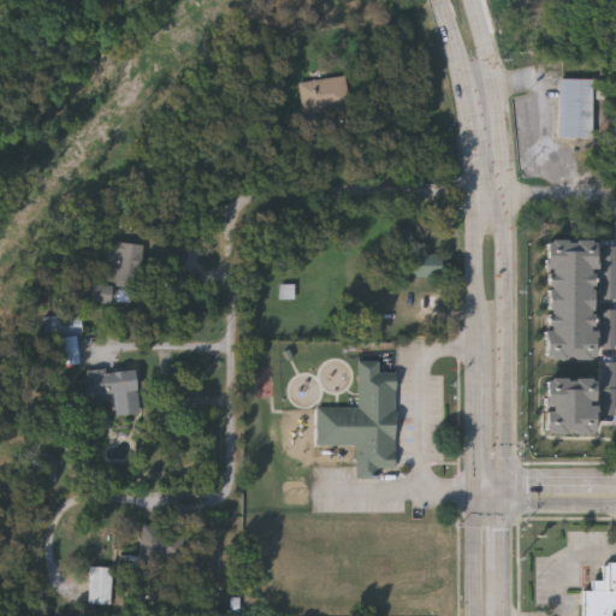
[(297,81),(344,75),(349,107),(302,113),(297,81)]
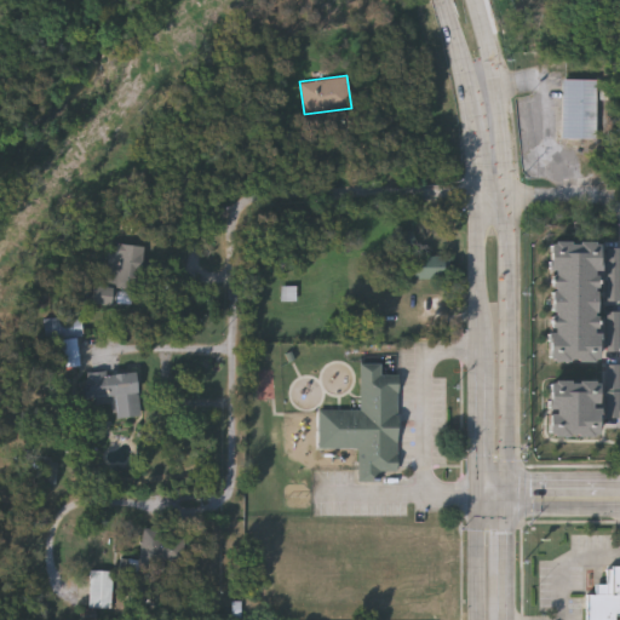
[(597,139),(598,80),(564,80),(563,139),(597,139)]
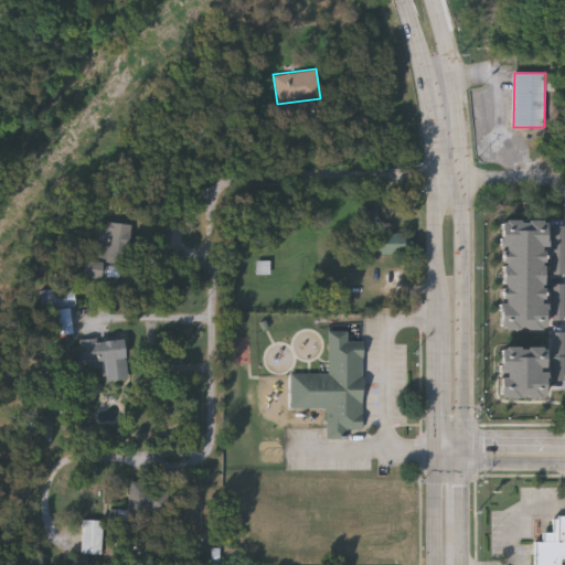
[(83,275),(86,243),(98,244),(100,220),(129,223),(124,263),(107,260),(105,278),(83,275)]
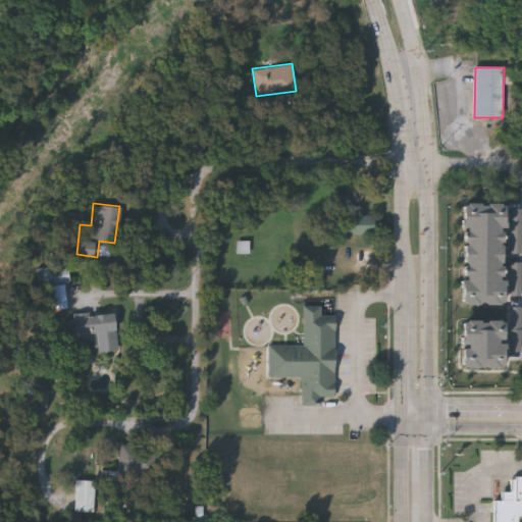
[(503,228),(506,228),(505,204),(464,205),(464,228),(465,228),(467,280),(463,280),(464,305),(506,304),(505,280),(504,280),(503,228)]
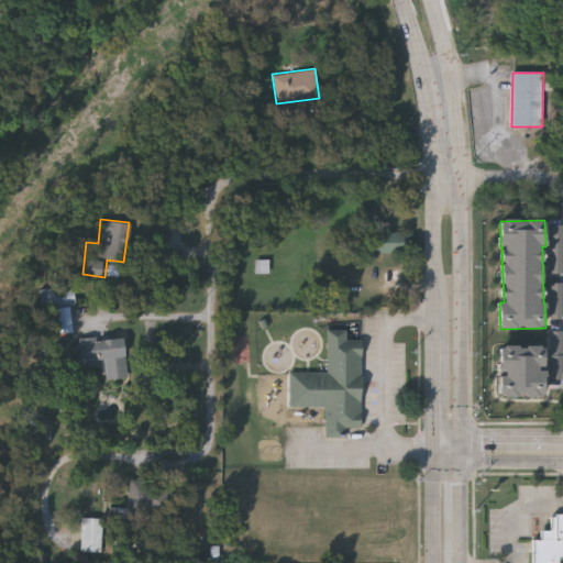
[(562,225),(552,225),(552,274),(562,273),(562,225)]
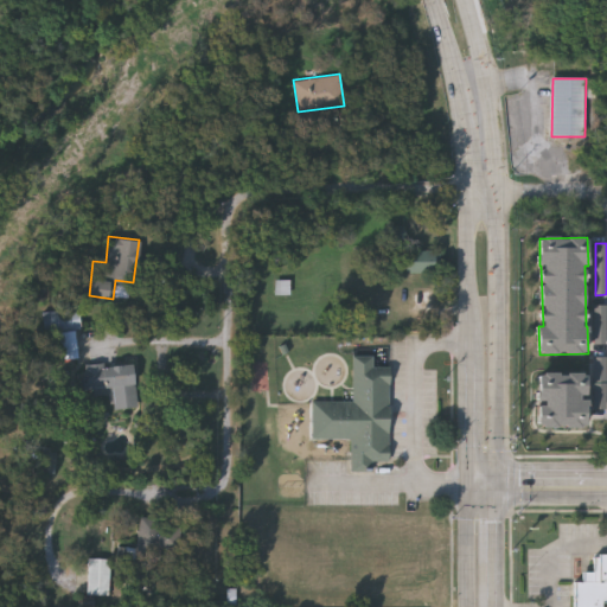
[(433,270),(407,270),(407,260),(433,260),(433,270)]
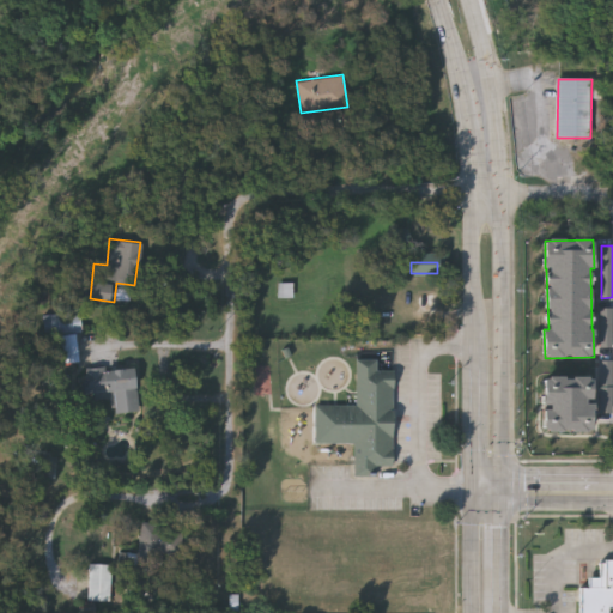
[(292,283),(292,296),(279,296),(279,283),(292,283)]
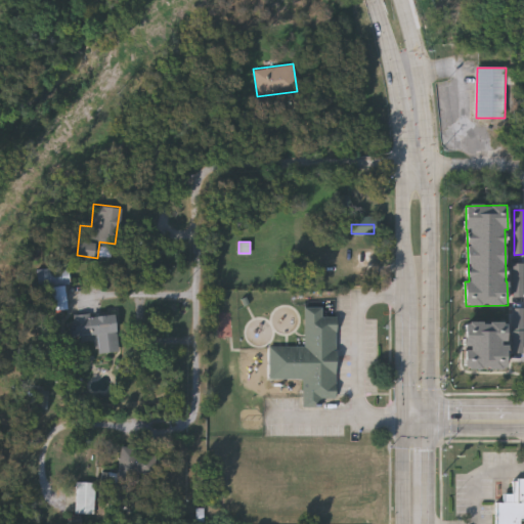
[(514,298),(523,297),(523,263),(514,264),(514,298)]
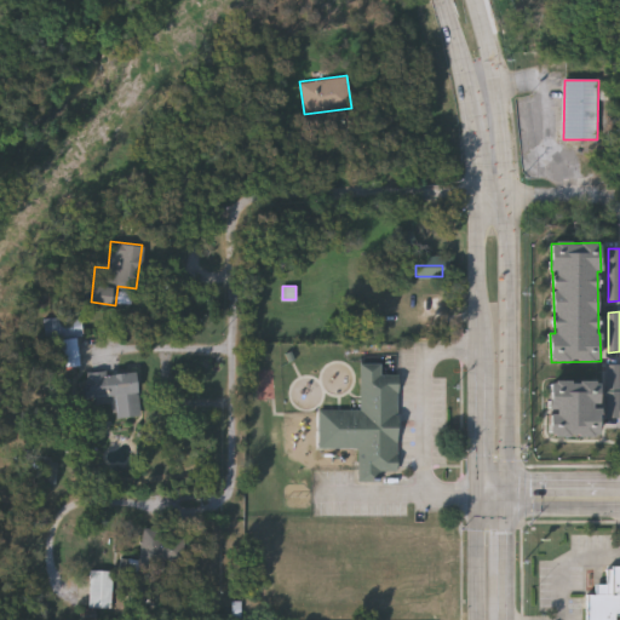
[(82,336),(75,336),(78,363),(59,365),(58,338),(45,338),(44,316),(81,314),(82,336)]
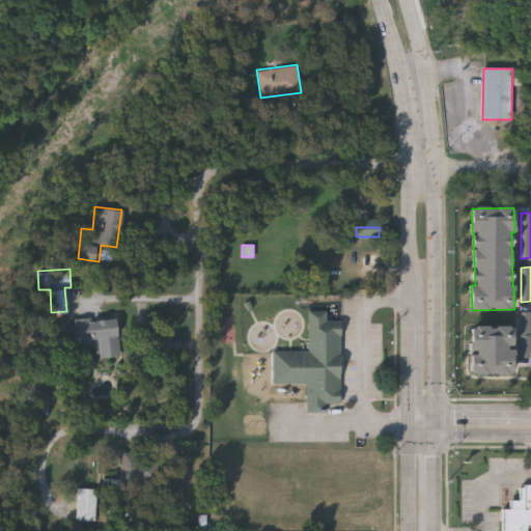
[(340,401),(323,401),(323,411),(307,411),(307,383),(273,382),(273,350),(308,350),(309,309),(327,310),(326,319),(341,319),(340,401)]
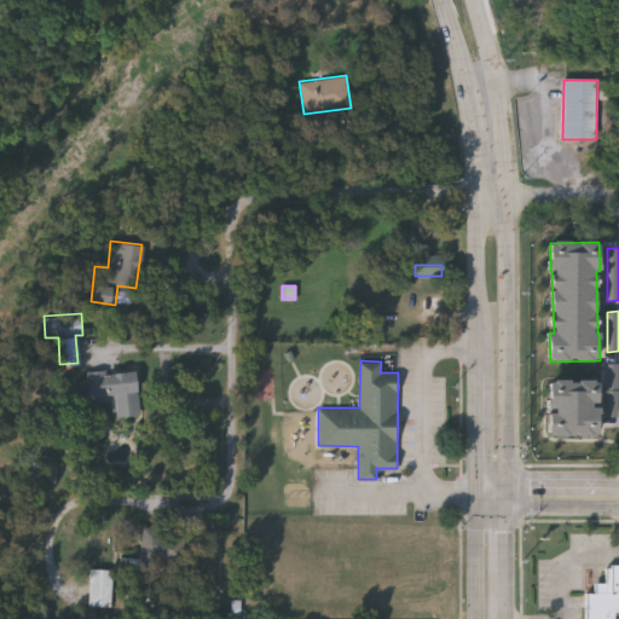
[(618,364),(606,364),(607,417),(618,417),(618,364)]
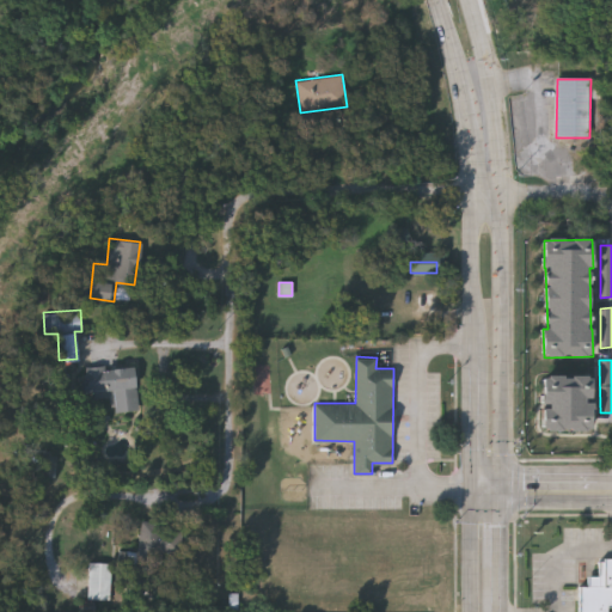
[(134,363),(139,409),(112,412),(111,395),(87,398),(84,368),(134,363)]
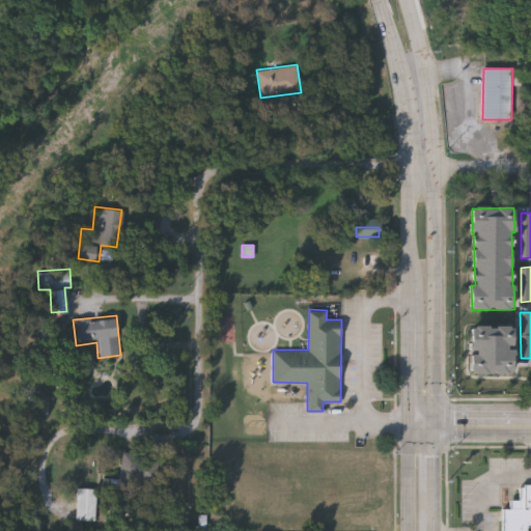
[(514,374),(514,347),(513,347),(514,328),(472,327),(472,353),(472,373),(514,374)]
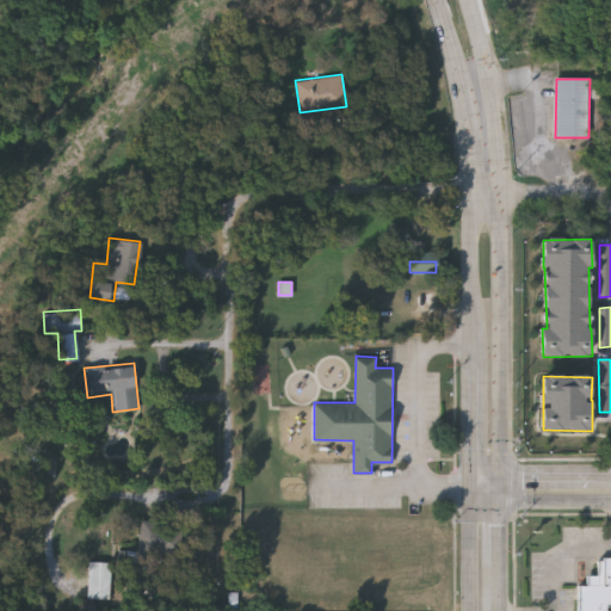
[(136,563),(141,522),(181,526),(179,555),(164,553),(162,566),(136,563)]
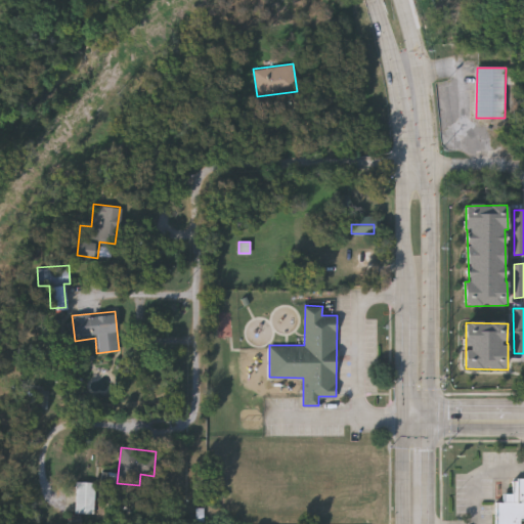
[(523,480),(514,481),(514,494),(505,494),(505,503),(497,503),(496,523),(521,523),(521,521),(523,521),(523,480)]
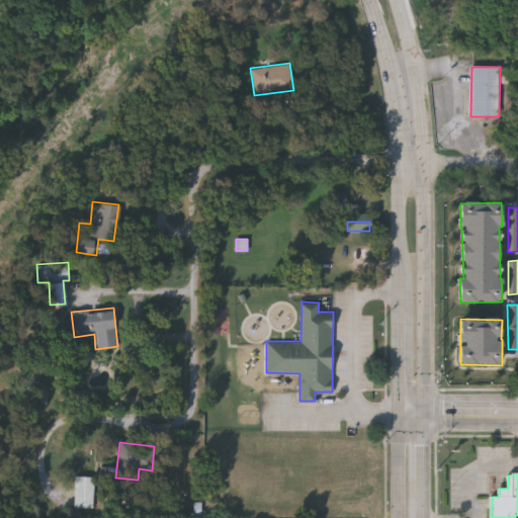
[(93,476),(93,507),(75,507),(75,476),(93,476)]
